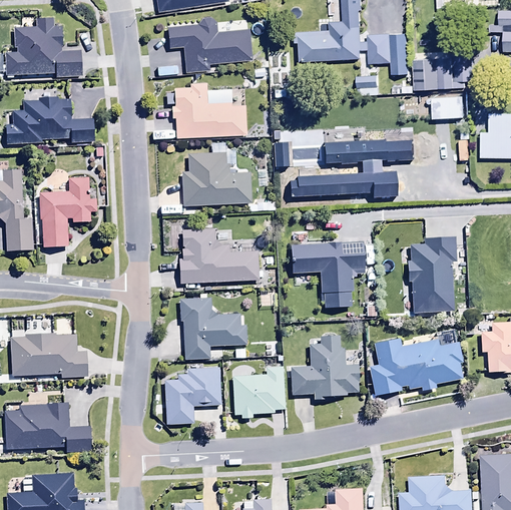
[(156,0),(158,12),(229,1),(229,0),(156,0)]
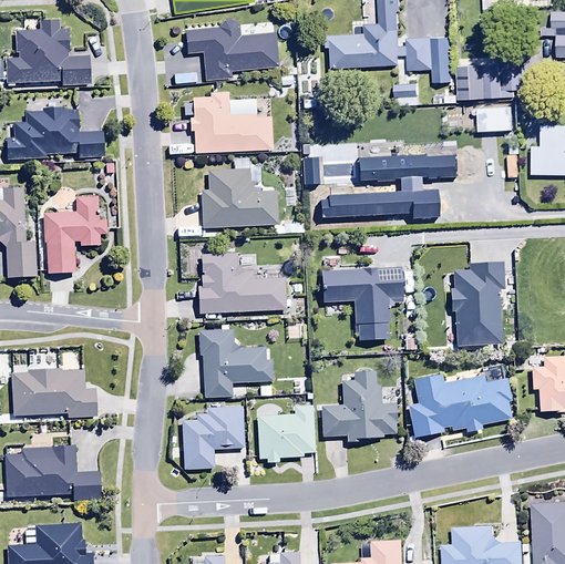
[(564,9),(552,9),(552,27),(542,26),(542,34),(557,34),(557,55),(564,55),(564,9)]
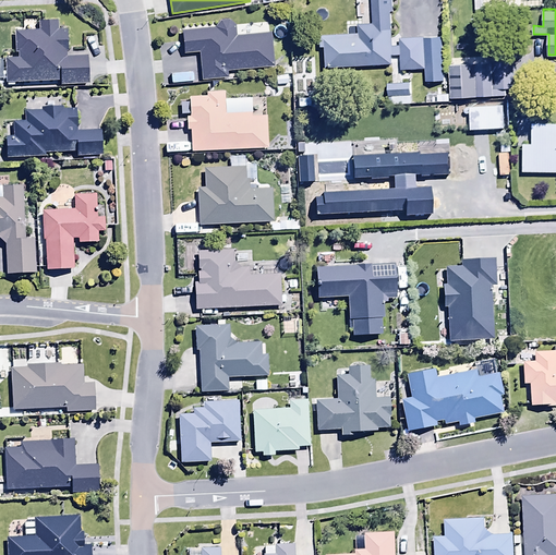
[(234,21),(230,17),(222,19),(218,26),(182,28),(184,52),(201,50),(203,77),(230,75),(229,68),(277,64),(274,31),(236,34),(234,21)]
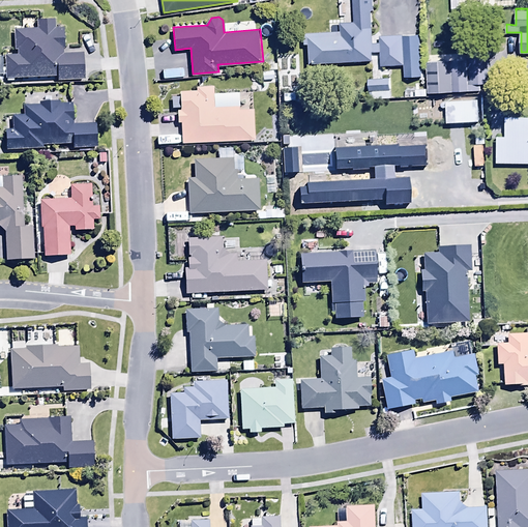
[(349,18),(341,30),(303,31),(303,45),(308,44),(308,62),(372,60),(372,51),(380,51),(380,64),(405,63),(404,33),(374,34),(373,17),(349,18)]
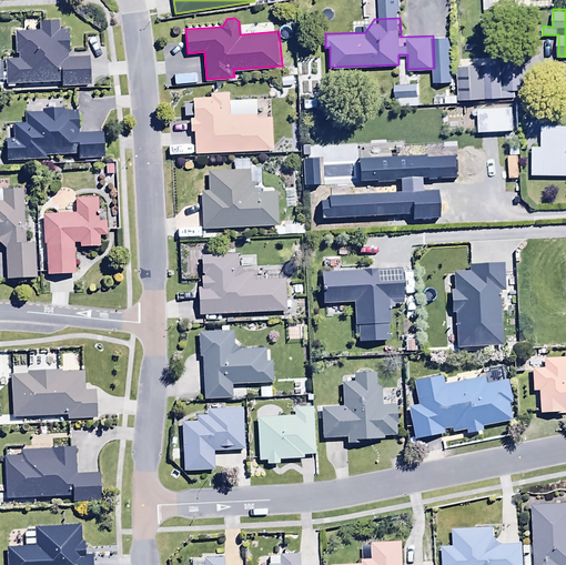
[(17,58),(6,59),(8,84),(61,81),(61,86),(91,84),(90,56),(70,57),(69,50),(72,50),(70,28),(62,29),(61,19),(41,20),(42,29),(16,30),(17,58)]
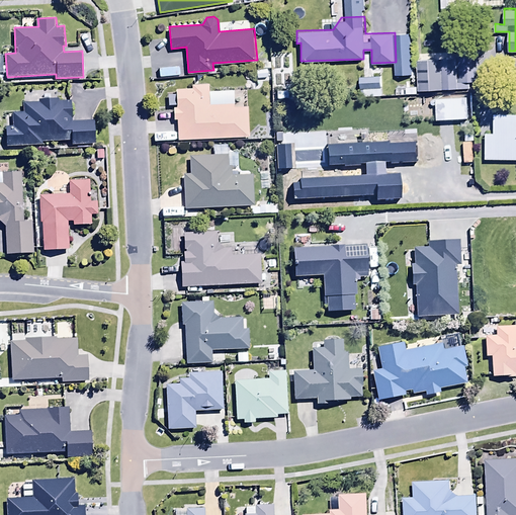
[(480,46),(458,46),(457,77),(479,77),(480,46)]
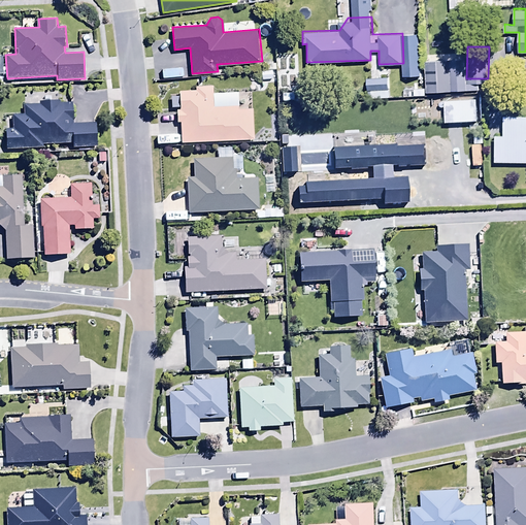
[(427,92),(463,90),(463,68),(452,69),(452,59),(426,60),(427,92)]
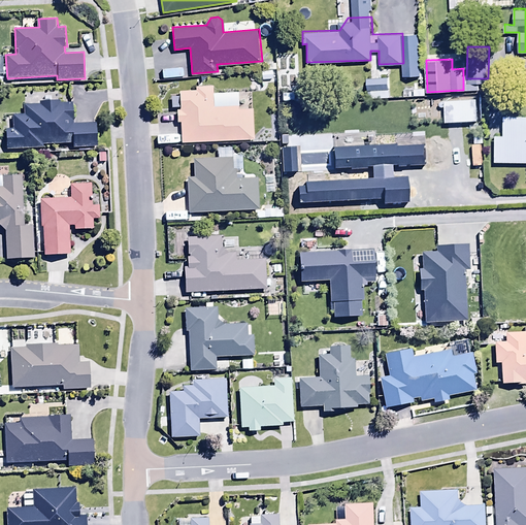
[(391,76),(367,77),(368,98),(392,97),(391,76)]
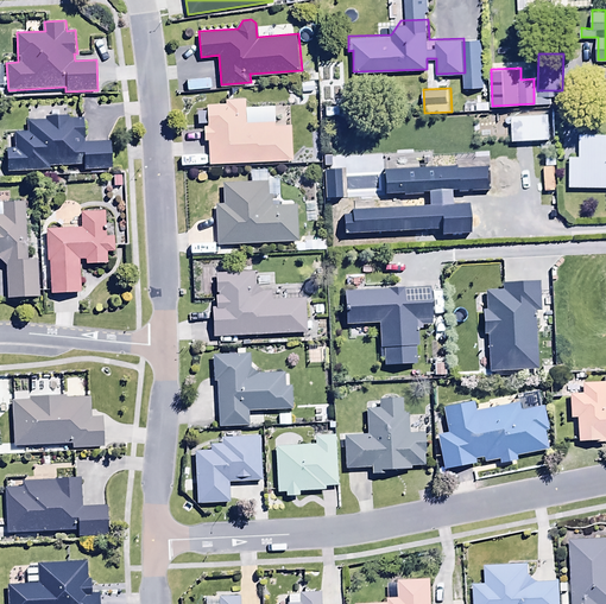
[(208,140),(209,164),(292,160),(290,120),(246,121),(245,96),(226,97),(226,102),(207,103),(207,126),(203,126),(204,140),(208,140)]
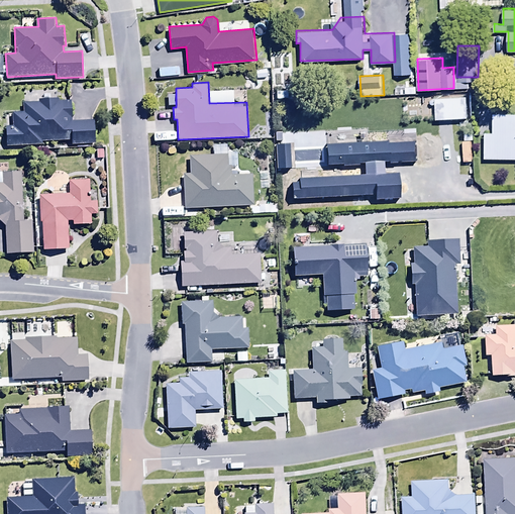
[(6,125),(6,145),(43,144),(43,140),(71,139),(71,143),(94,142),(93,119),(73,120),(72,100),(60,101),(60,98),(40,98),(40,101),(25,102),(26,112),(13,112),(14,125),(6,125)]
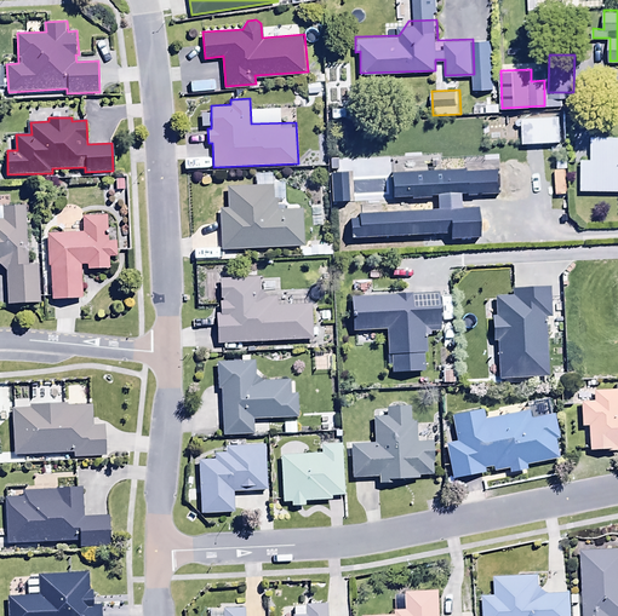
[(219,208),(222,248),(304,245),(303,208),(282,209),(282,197),(273,197),(273,184),(228,186),(229,207),(219,208)]
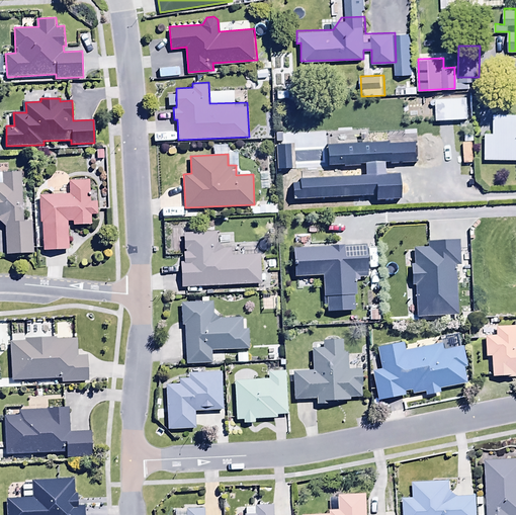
[(34,252),(33,222),(23,222),(21,171),(3,171),(3,173),(0,173),(0,220),(5,225),(6,253),(34,252)]
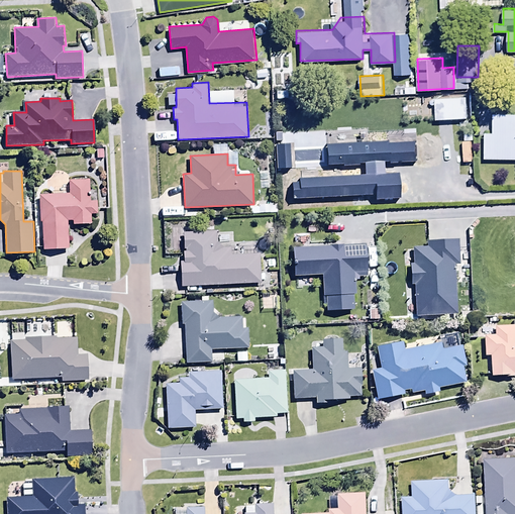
[(74,223),(94,222),(93,215),(98,214),(98,195),(90,195),(90,179),(69,179),(69,193),(40,194),(40,221),(43,221),(44,248),(70,247),(69,220),(74,220),(74,223)]
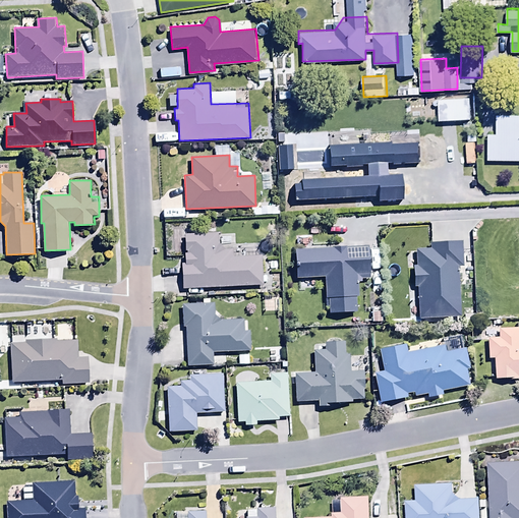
[(225,248),(220,242),(219,232),(184,233),(185,262),(182,262),(183,287),(263,284),(262,254),(234,255),(233,247),(225,248)]
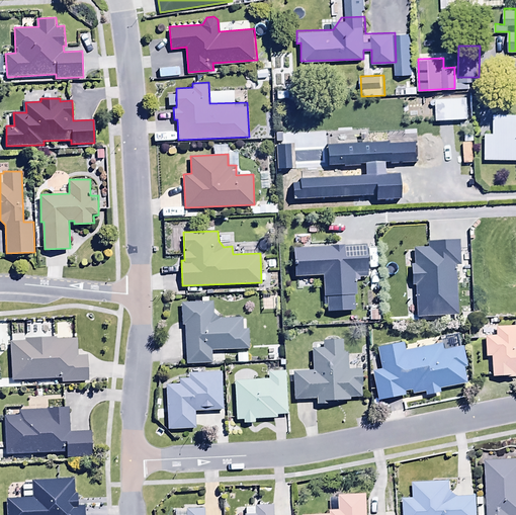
[(220,317),(216,314),(215,302),(182,302),(182,324),(186,324),(187,362),(212,361),(212,349),(248,349),(248,329),(243,329),(243,317),(220,317)]
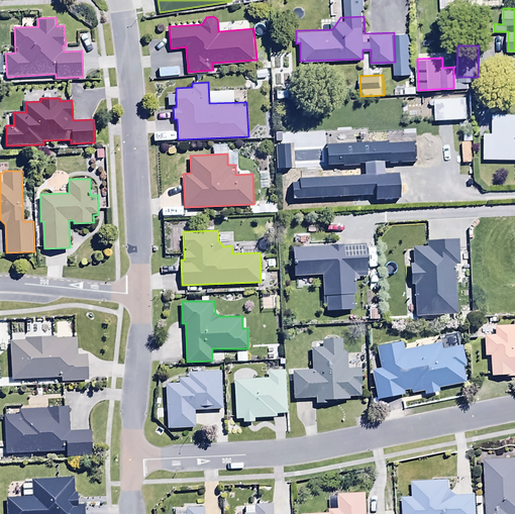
[(514,324),(496,324),(497,334),(485,334),(486,354),(492,353),(492,376),(514,375),(514,324)]
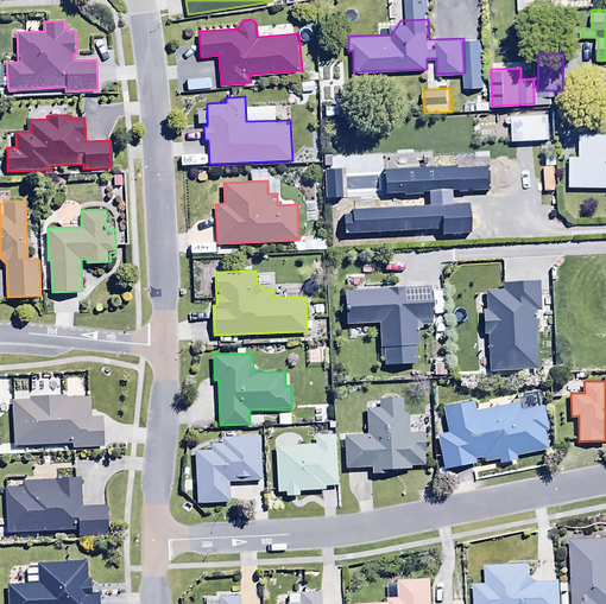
[(14,398),(16,444),(73,443),(73,447),(105,447),(103,415),(92,415),(90,395),(14,398)]
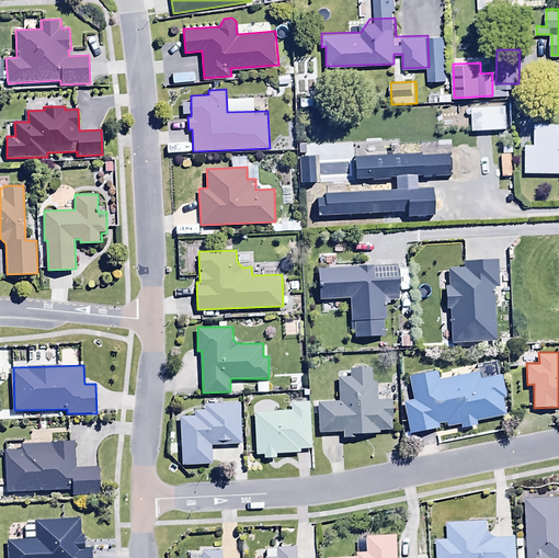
[(340,399),(319,400),(320,432),(342,431),(343,437),(356,437),(355,433),(379,432),(379,431),(394,430),(391,398),(377,399),(376,382),(373,382),(373,366),(351,367),(351,376),(339,376),(340,399)]
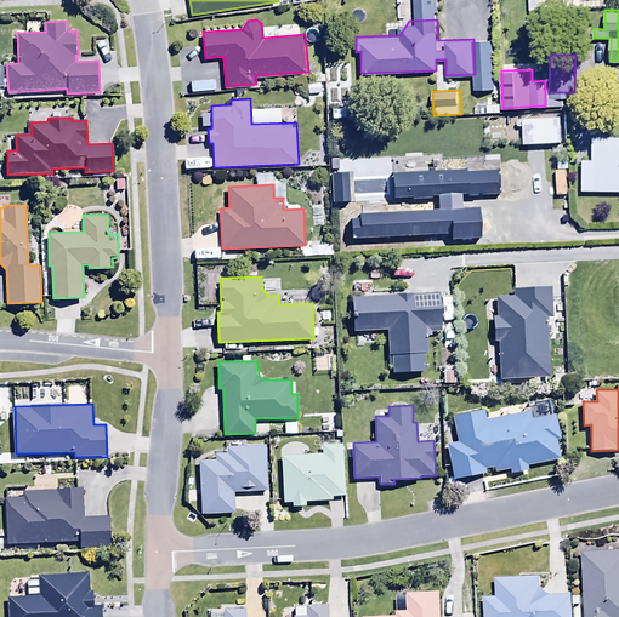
[(459,440),(448,443),(455,479),(487,472),(486,468),(495,467),(495,470),(511,468),(512,473),(529,469),(528,463),(561,456),(557,439),(561,439),(556,412),(532,417),(531,410),(487,420),(484,409),(453,415),(459,440)]
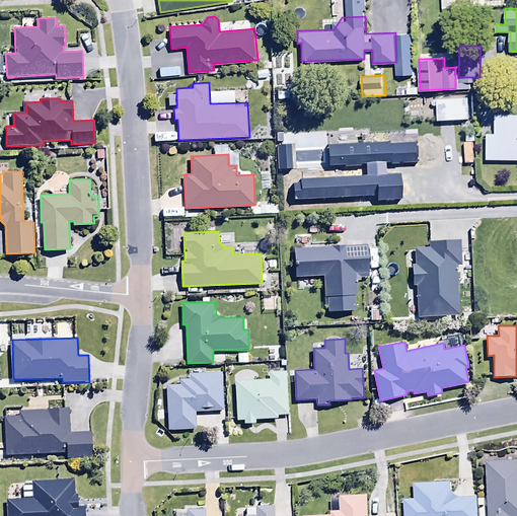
[(270,378),(235,379),(237,419),(244,419),(245,423),(256,422),(256,418),(289,416),(287,368),(269,368),(270,378)]
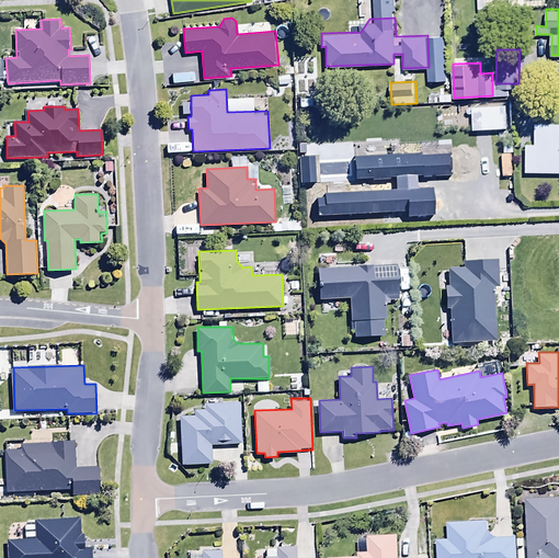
[(195,413),(180,414),(182,463),(212,462),(210,443),(241,442),(239,400),(205,402),(205,408),(194,408),(195,413)]
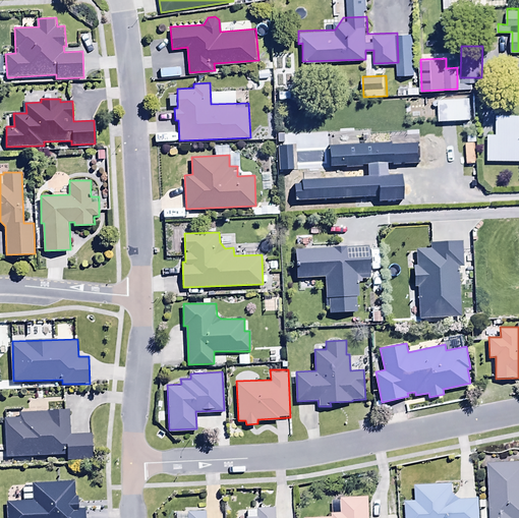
[(4,415),(6,455),(67,452),(67,460),(94,458),(93,433),(70,434),(69,408),(20,410),(20,415),(4,415)]
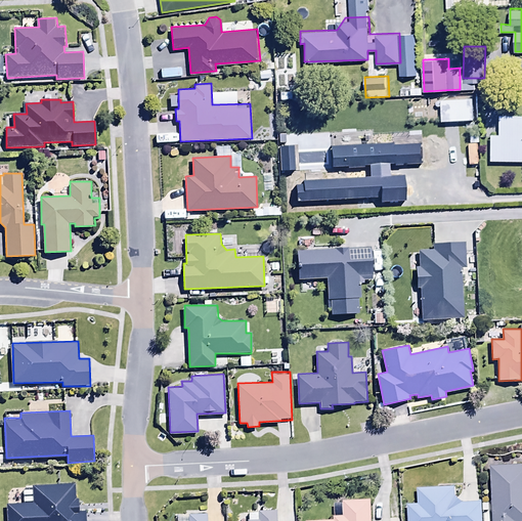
[(521,463),(491,465),(493,520),(488,520),(487,520),(521,520),(521,463)]
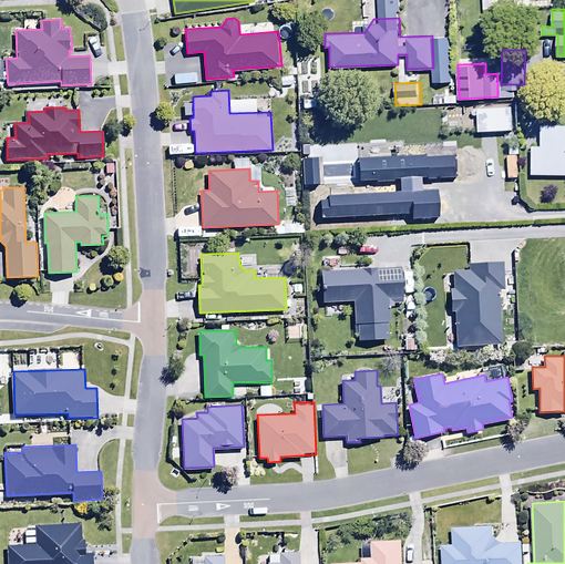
[(9,544),(9,563),(94,563),(95,551),(88,551),(88,540),(84,541),(83,524),(27,525),(27,544),(9,544)]
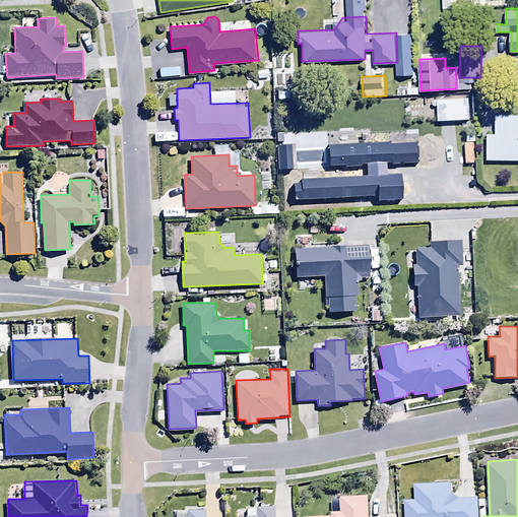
[(479,516),(479,497),(461,498),(452,492),(452,481),(415,482),(416,499),(405,499),(406,516),(479,516)]
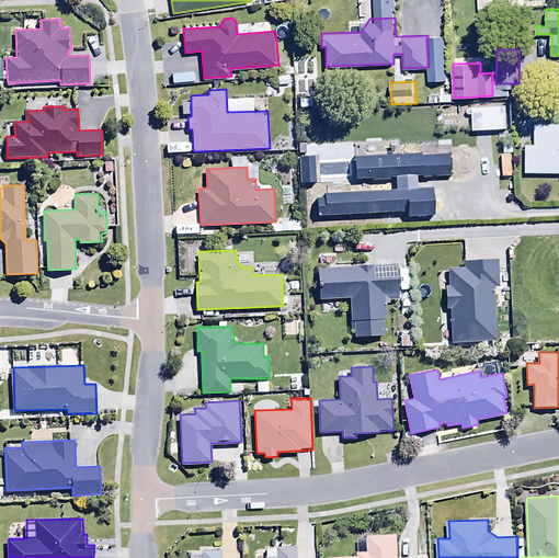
[(399,557),(399,534),(368,535),(369,551),(358,551),(358,556),(329,557),(399,557)]
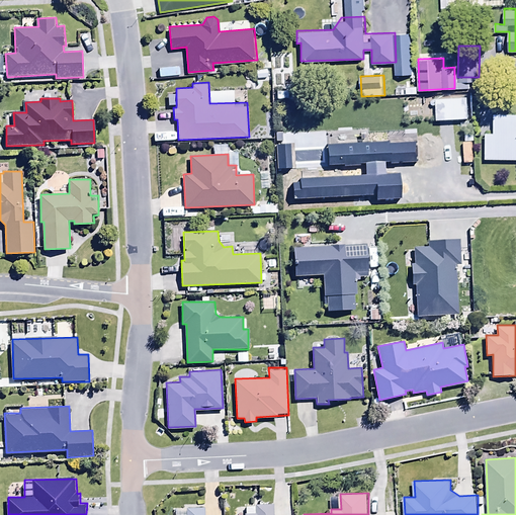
[(274,514),(274,504),(245,504),(245,514),(274,514)]
